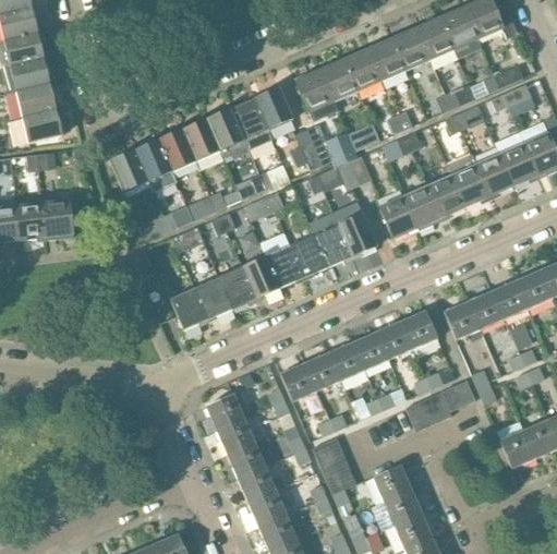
[(0,0),(0,12),(32,5),(29,0),(0,0)]
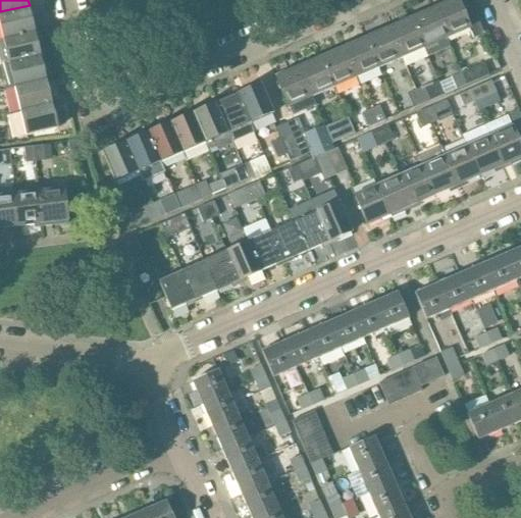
[(448,36),(471,26),(459,0),(447,0),(433,6),(448,36)]
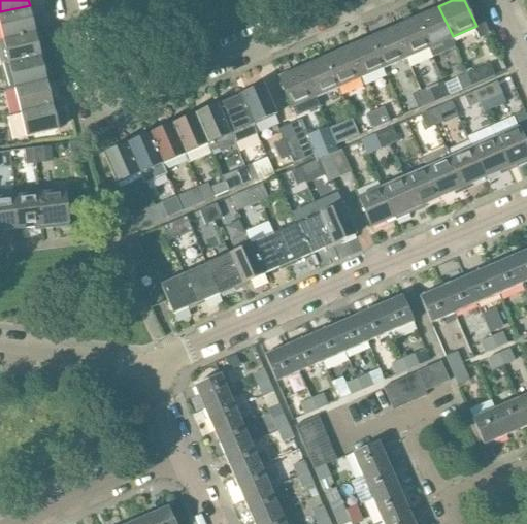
[(0,11),(0,22),(3,37),(35,30),(30,5),(0,11)]
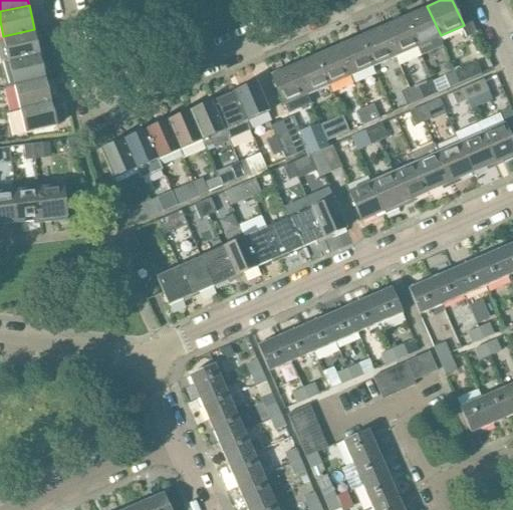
[(427,6),(406,15),(419,45),(422,53),(444,43),(441,35),(427,6)]
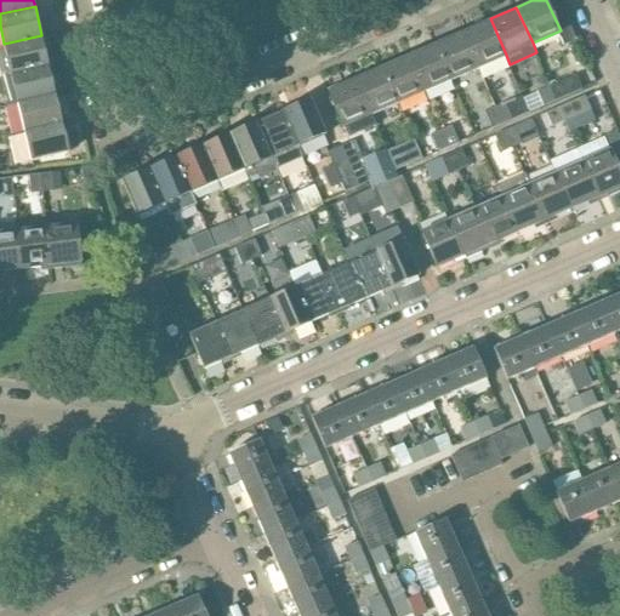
[(490,18),(462,30),(479,66),(506,55),(490,18)]
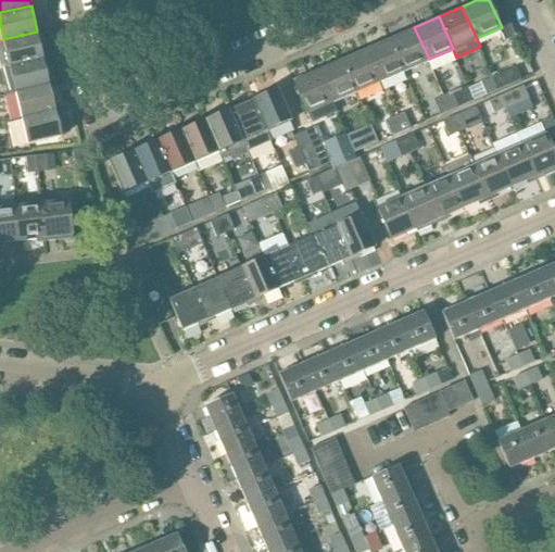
[(429,59),(414,27),(391,37),(405,70),(429,59)]
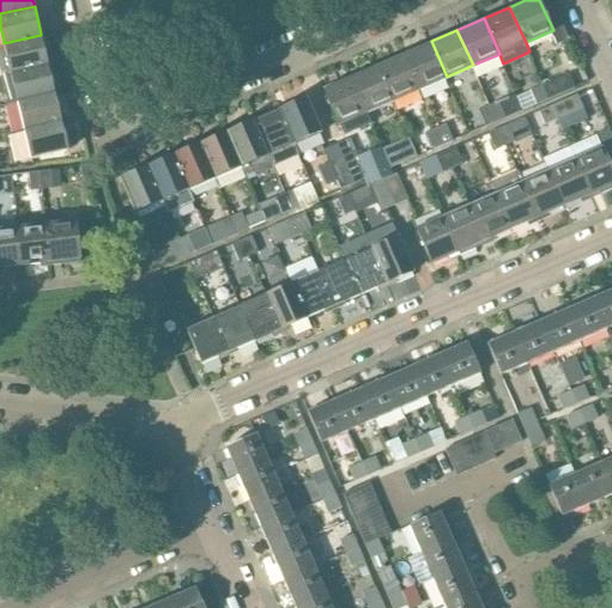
[(11,71),(47,62),(41,35),(4,43),(0,43),(0,72),(0,74),(11,72),(11,71)]
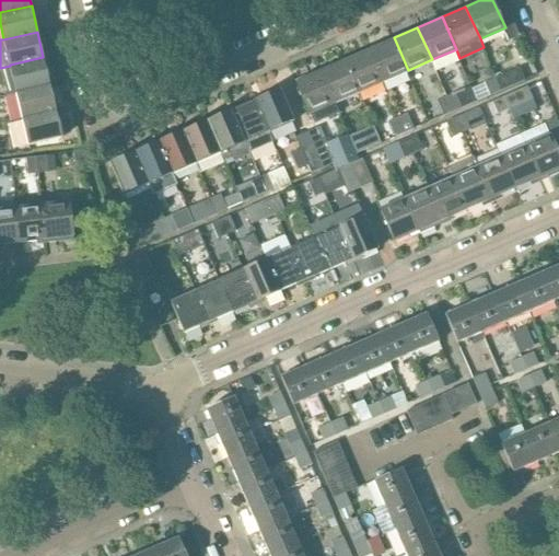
[(408,70),(394,37),(370,47),(383,81),(408,70)]
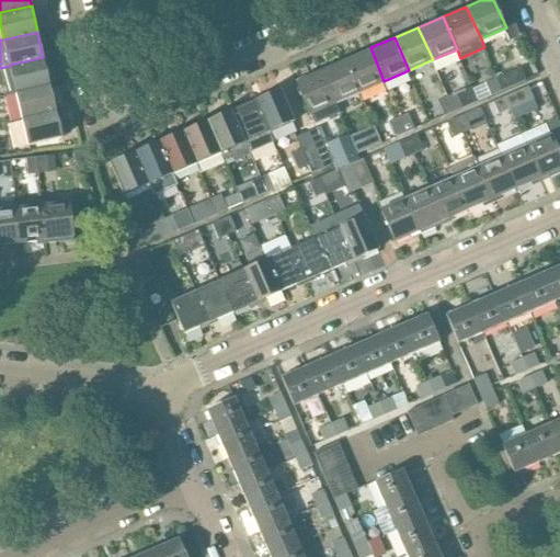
[(384,81),(370,47),(345,58),(361,91),(384,81)]
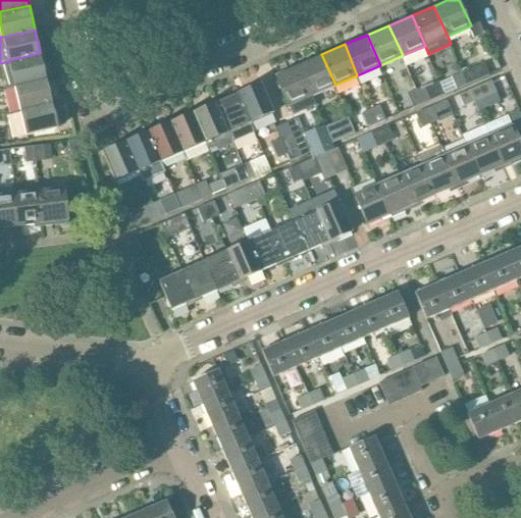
[(9,61),(2,62),(7,87),(15,85),(14,85),(46,76),(40,53),(9,60),(9,61)]
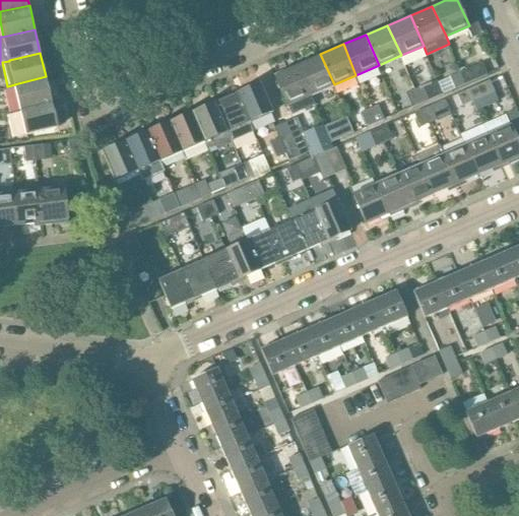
[(320,54),(298,64),(311,94),(334,84),(326,67),(320,54)]
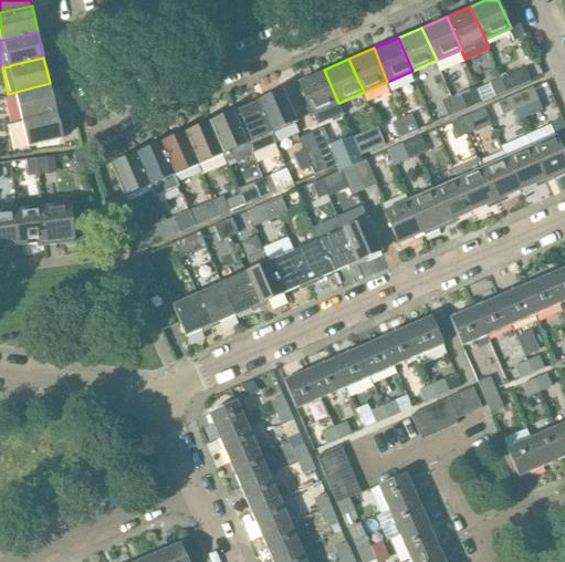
[(501,75),(506,89),(531,79),(525,65),(501,75)]
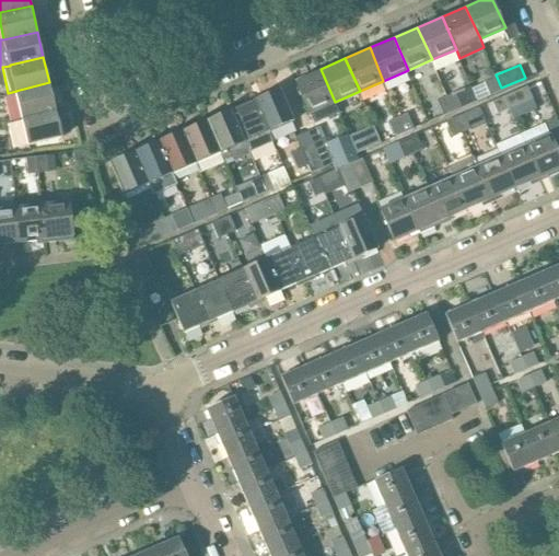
[(335,102),(321,69),(297,79),(311,112),(335,102)]
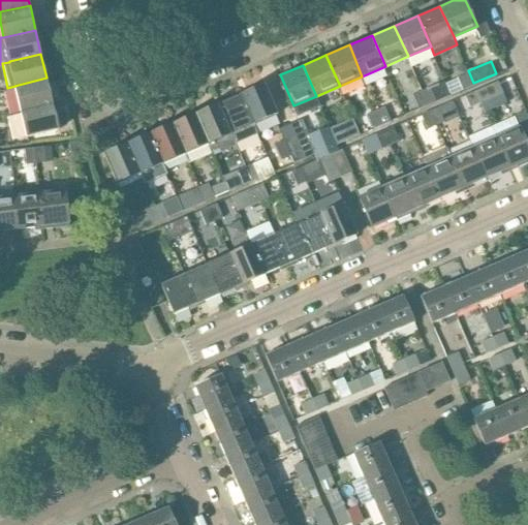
[(458,75),(463,87),(473,83),(468,70),(458,75)]
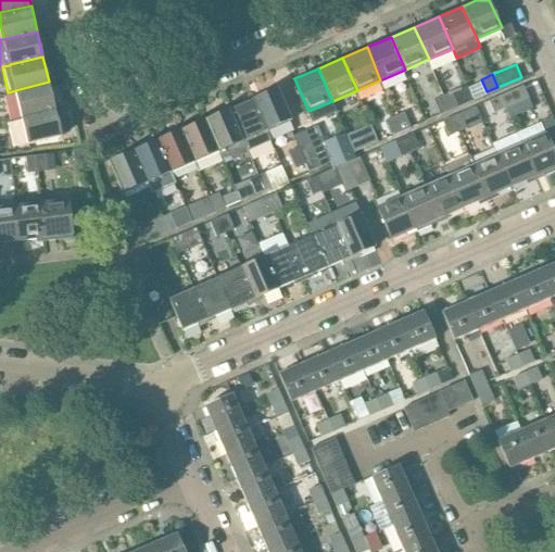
[(22,115),(55,108),(49,82),(15,90),(16,90),(22,115)]
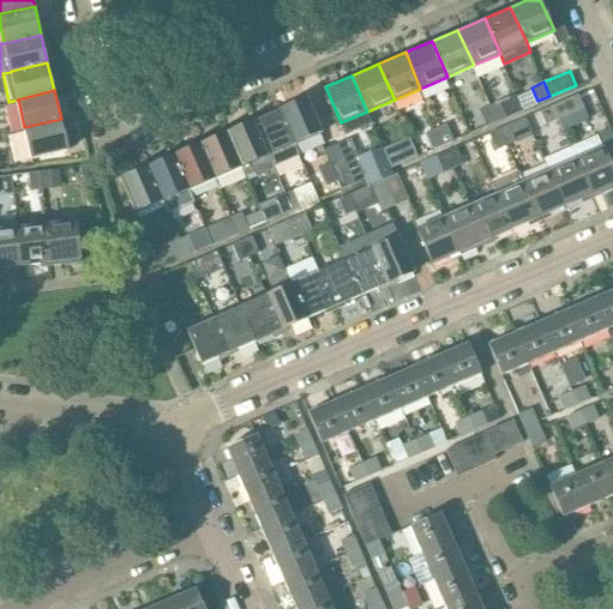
[(490,102),(497,119),(524,107),(517,90),(490,102)]
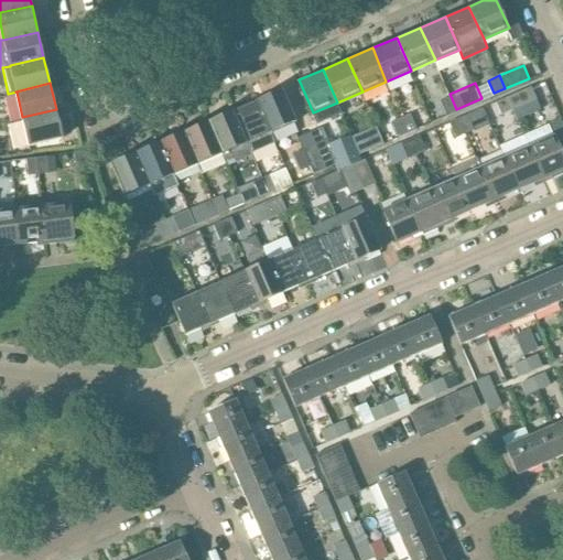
[(530,85),(507,94),(512,107),(524,101),(529,112),(541,107),(537,97),(531,84),(530,85)]
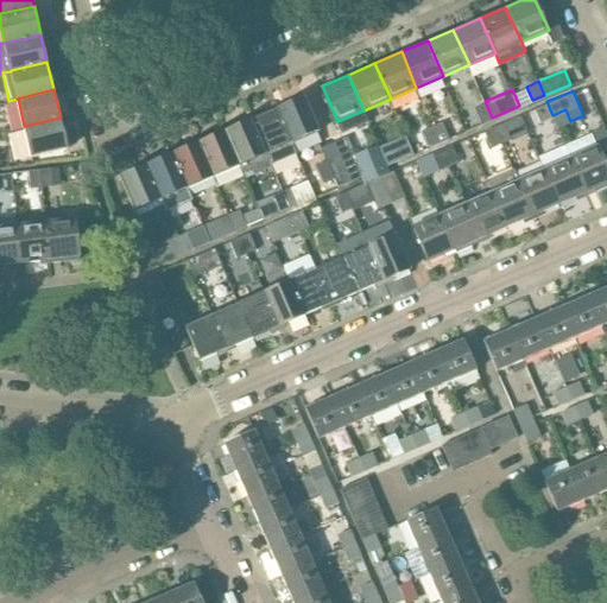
[(292,140),(293,140),(320,128),(304,95),(278,106),(292,140)]
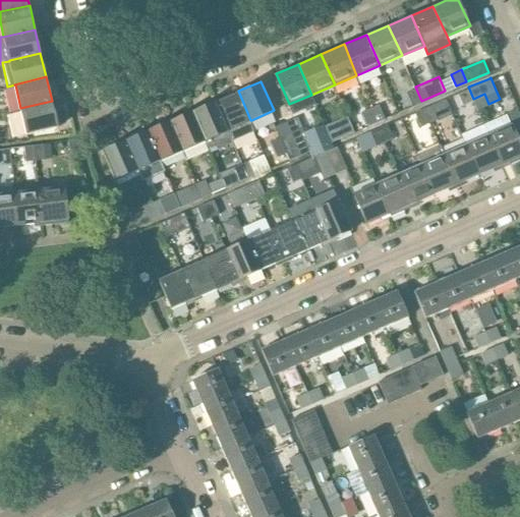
[(407,91),(413,105),(421,101),(415,87),(407,91)]
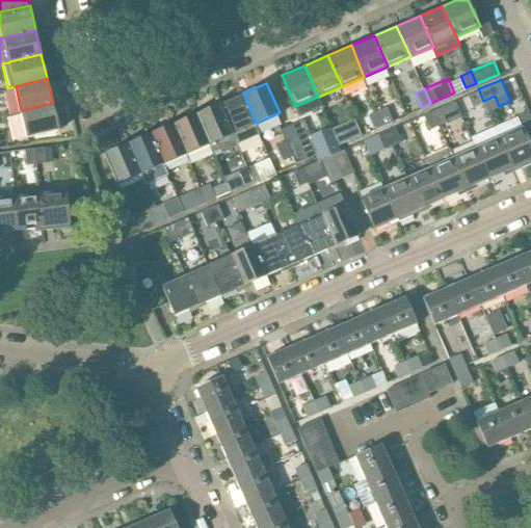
[(483,101),(478,88),(468,94),(473,105),(483,101)]
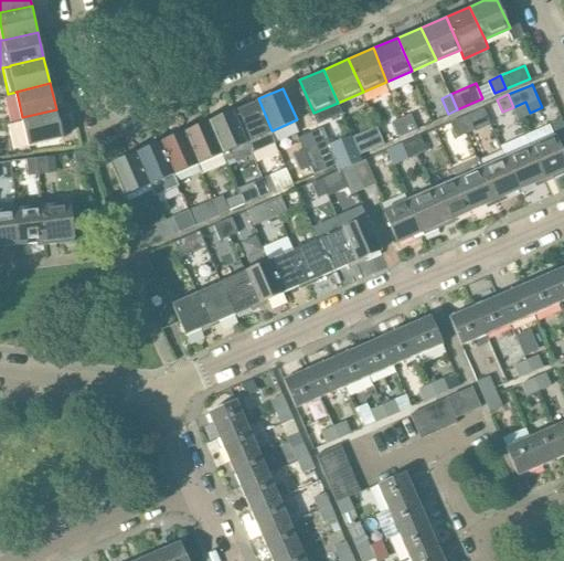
[(277,139),(273,130),(272,130),(258,98),(233,109),(247,141),(248,140),(253,150),(277,139)]
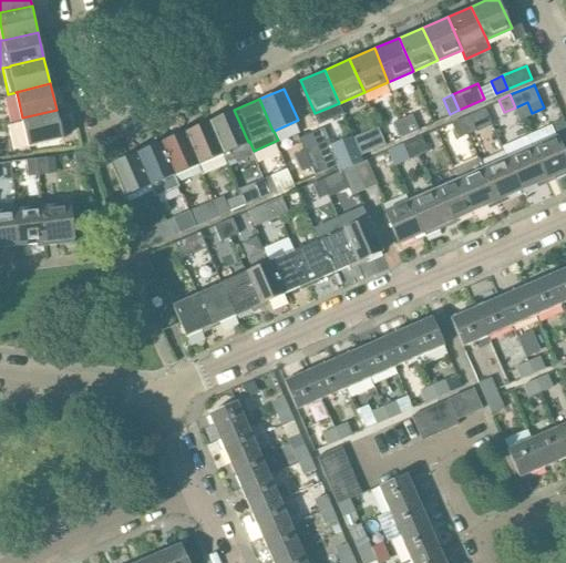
[(57,110),(22,118),(29,144),(62,136),(57,110)]
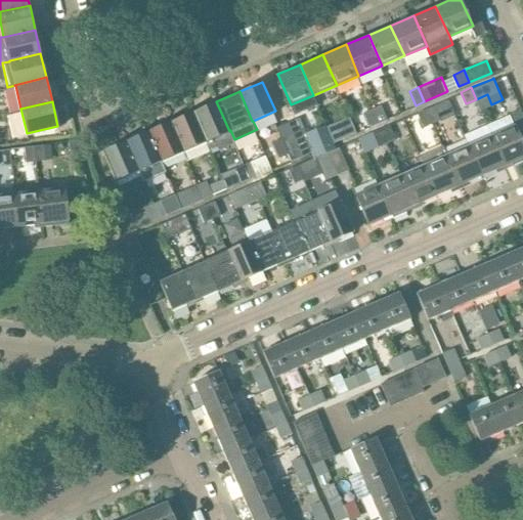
[(193,112),(207,140),(229,131),(216,101),(193,112)]
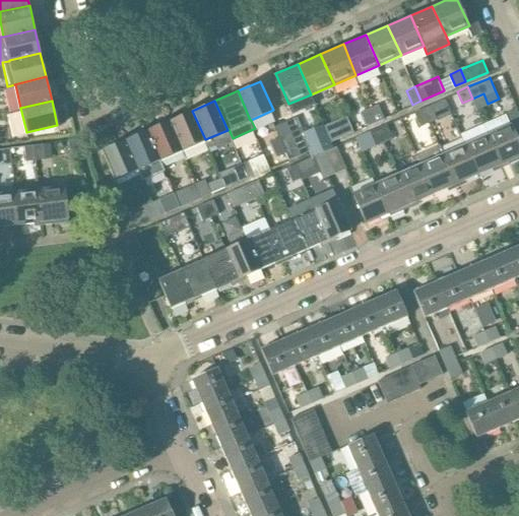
[(369,106),(375,120),(384,116),(378,102),(369,106)]
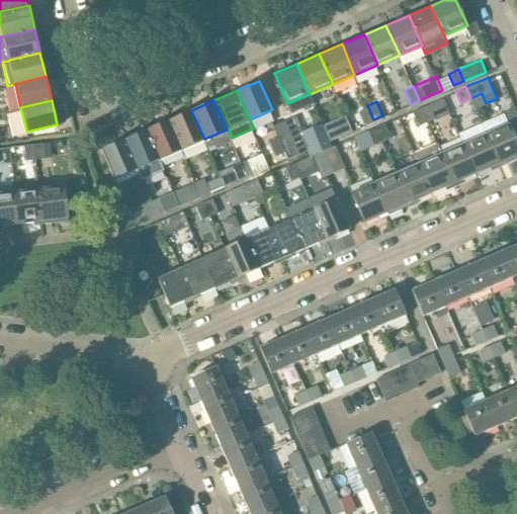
[(430,102),(421,105),(427,119),(436,116),(430,102)]
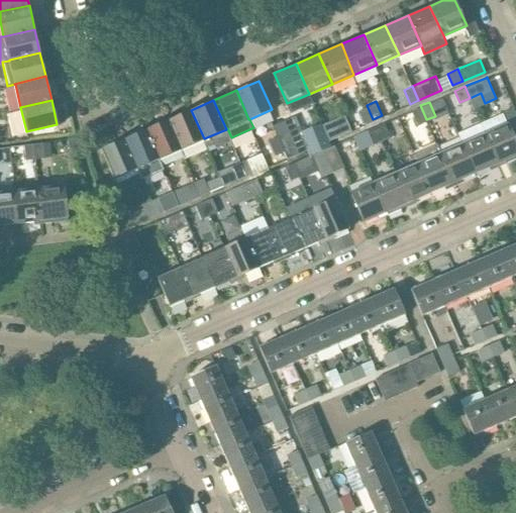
[(373,119),(367,105),(359,109),(366,123),(373,119)]
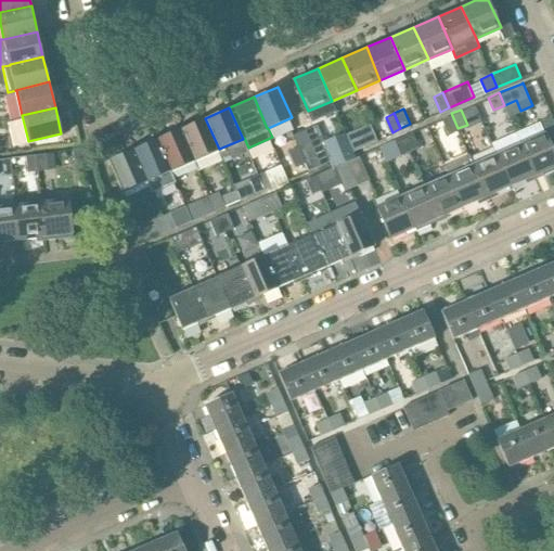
[(442,117),(449,132),(458,128),(451,113),(442,117)]
